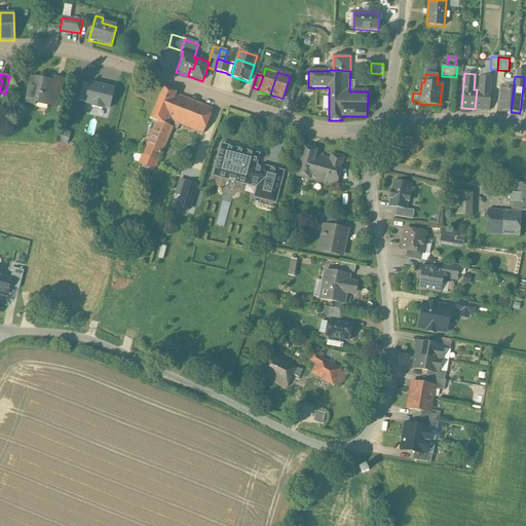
[(43,80),(31,77),(26,103),(35,105),(36,102),(49,105),(52,89),(53,85),(52,85),(43,83),(43,80)]
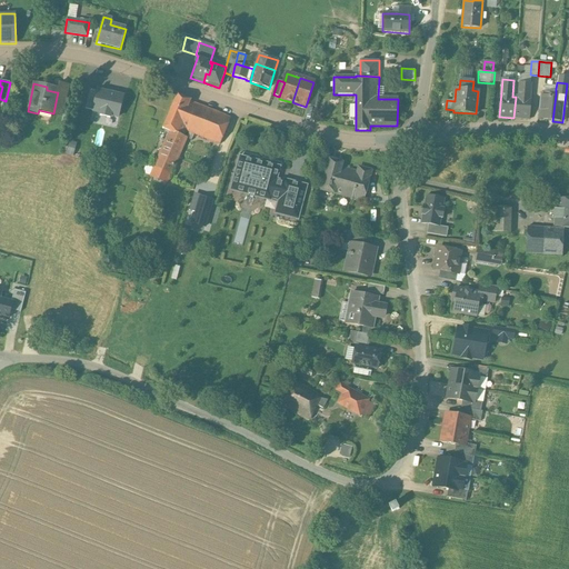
[(69,86),(59,83),(57,92),(58,92),(57,97),(66,99),(69,86)]
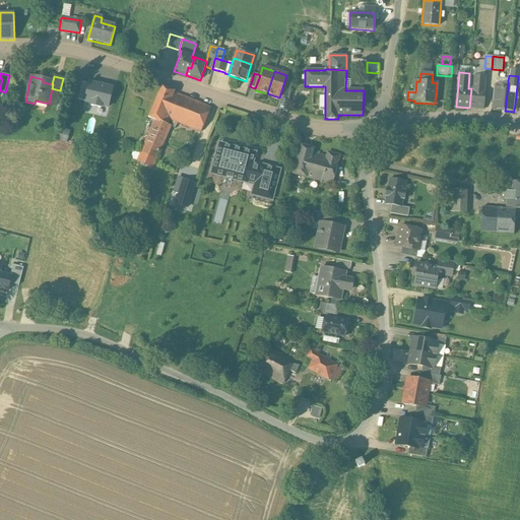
[(485,76),(474,76),(473,88),(471,88),(469,108),(483,109),(485,76)]
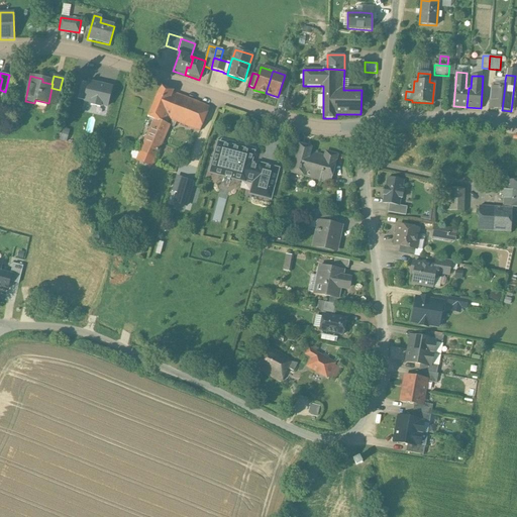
[(505,81),(495,79),(494,85),(492,85),(490,108),(502,110),(505,86),(505,81)]
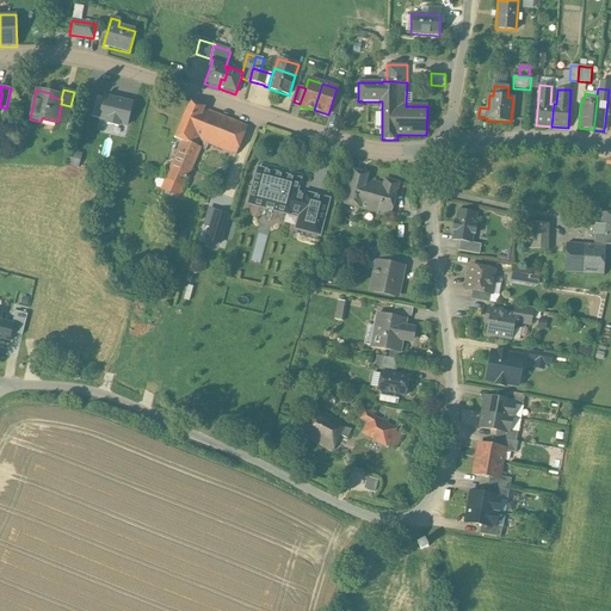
[(104,98),(97,96),(92,117),(98,118),(98,121),(106,122),(105,125),(119,128),(119,125),(128,128),(134,102),(105,96),(104,98)]
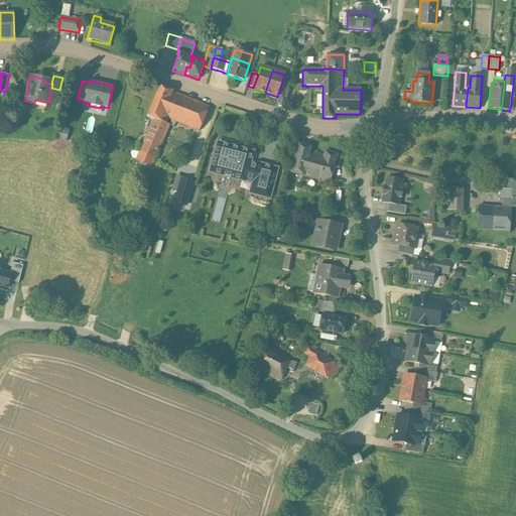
[(289,84),(284,82),(279,96),(286,98),(289,84)]
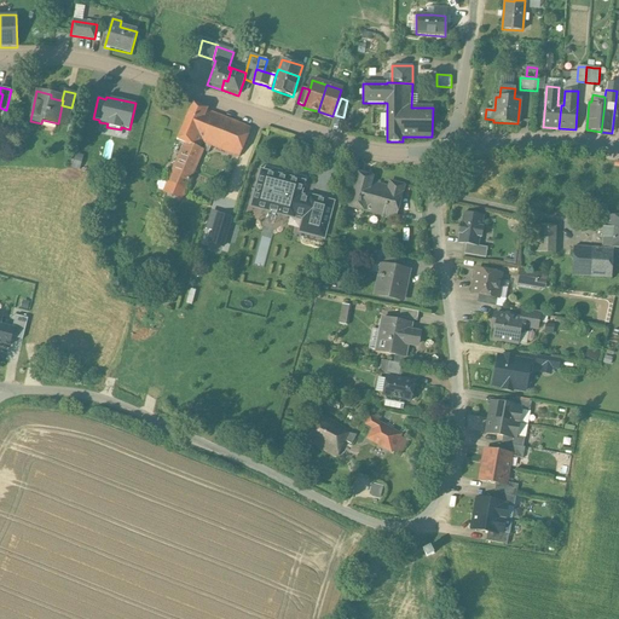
[(194,103),(177,140),(184,143),(167,183),(186,191),(203,150),(200,149),(202,143),(215,114),(207,111),(208,109),(194,103)]
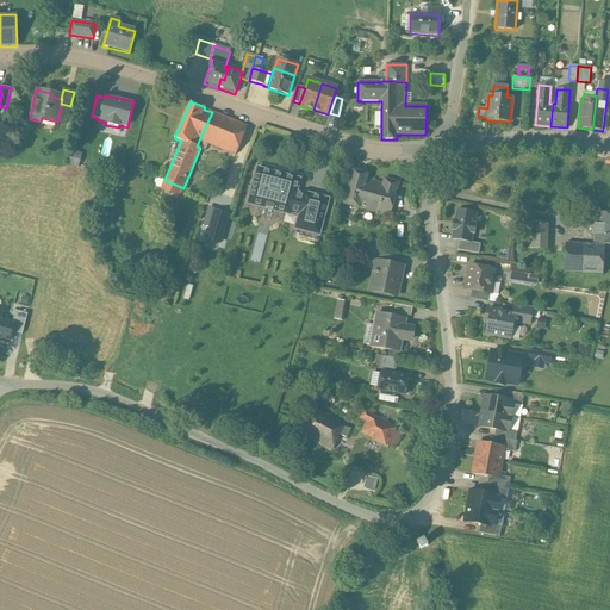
[(70,106),(61,104),(57,122),(67,123),(70,106)]
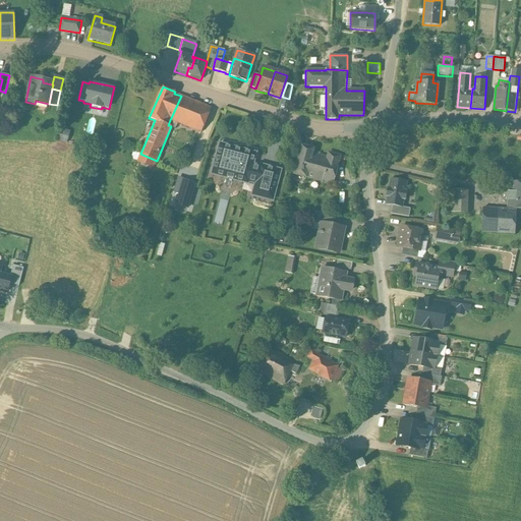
[(211,109),(181,96),(170,120),(201,132),(211,109)]
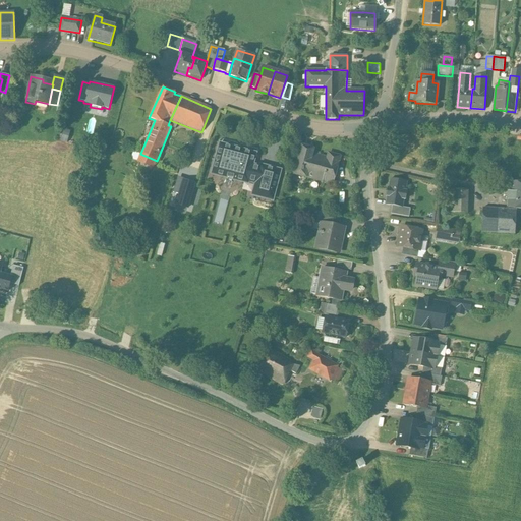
[(255,154),(220,145),(213,174),(247,183),(248,181),(255,183),(252,195),(272,200),(280,171),(261,166),(259,168),(252,166),(255,154)]
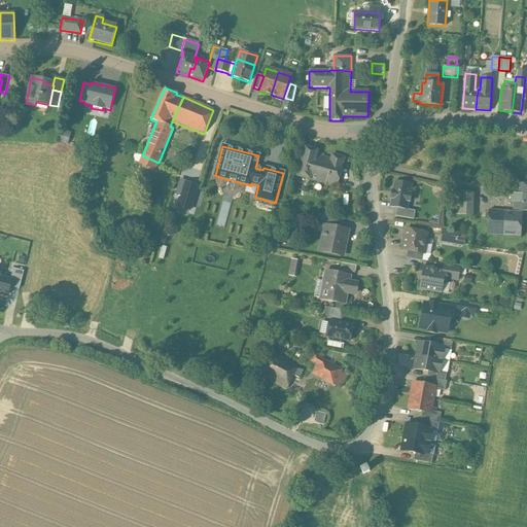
[(331,160),(316,155),(317,150),(305,148),(297,177),(337,186),(344,159),(332,155),(331,160)]
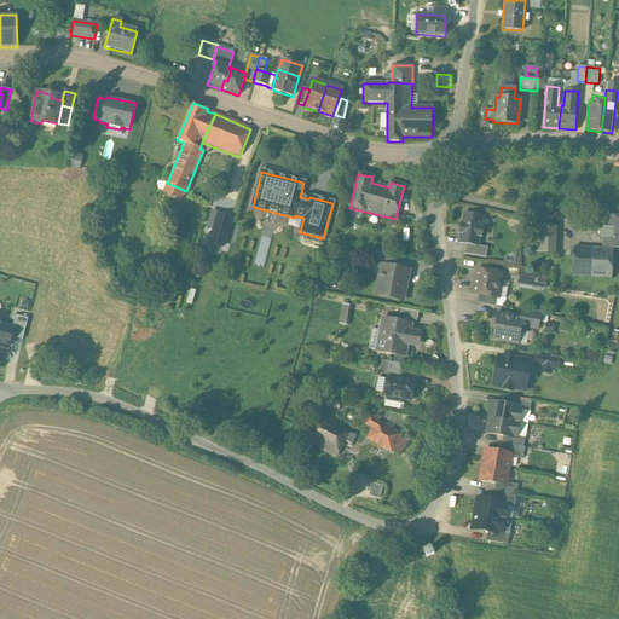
[(482,217),(464,213),(462,225),(461,224),(458,233),(461,233),(458,243),(466,244),(478,247),(479,237),(481,237),(484,229),(481,227),(482,217)]
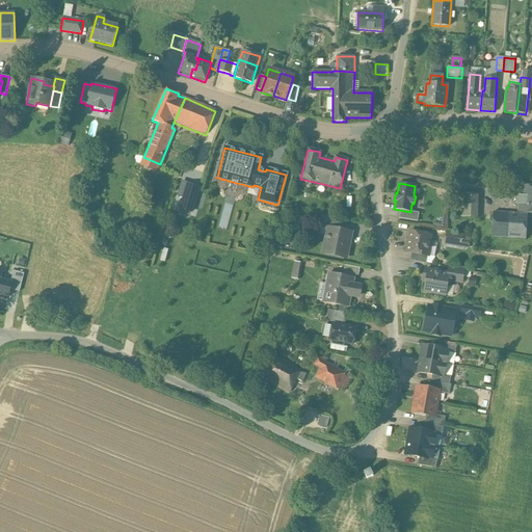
[(531,187),(520,187),(517,214),(527,215),(531,214),(531,187)]
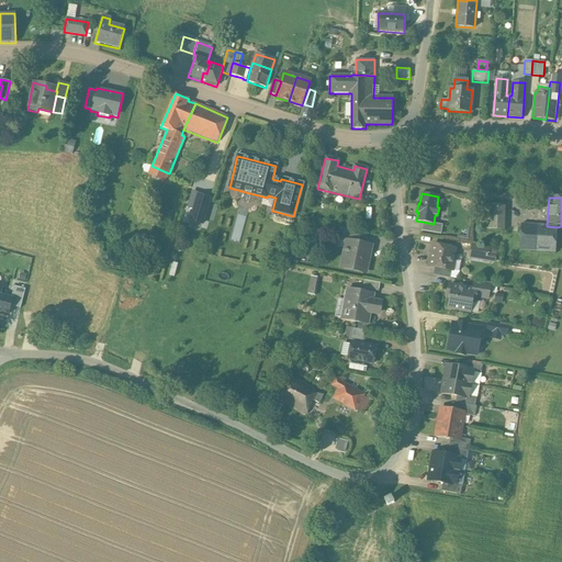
[(505,208),(481,206),(480,232),(504,233),(505,208)]
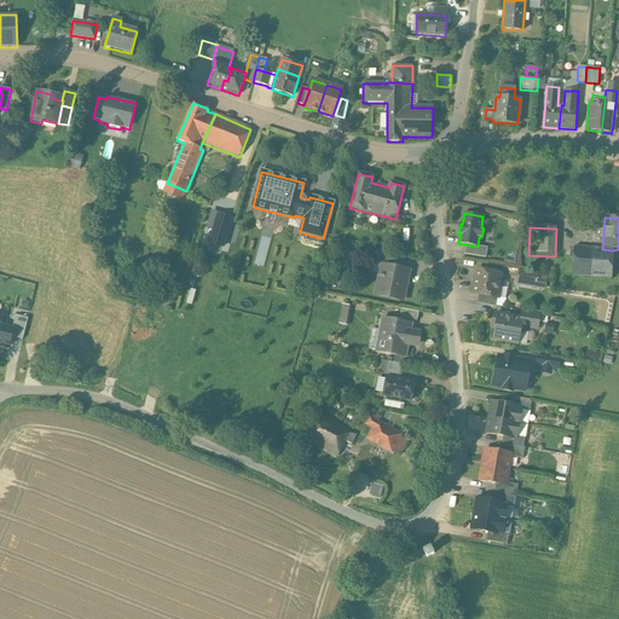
[(487,248),(478,247),(466,244),(464,254),(486,258),(487,248)]
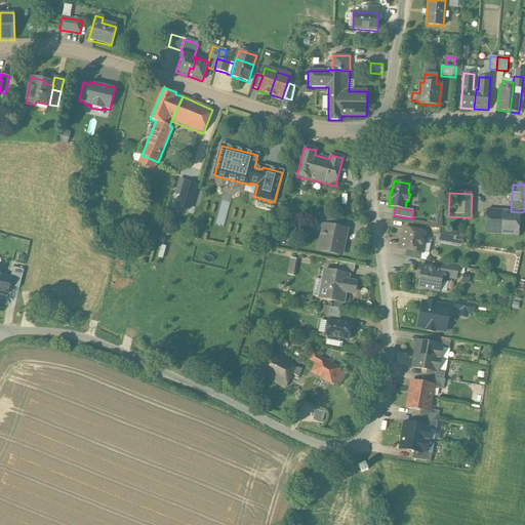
[(511,211),(487,209),(485,235),(518,237),(520,212),(511,211)]
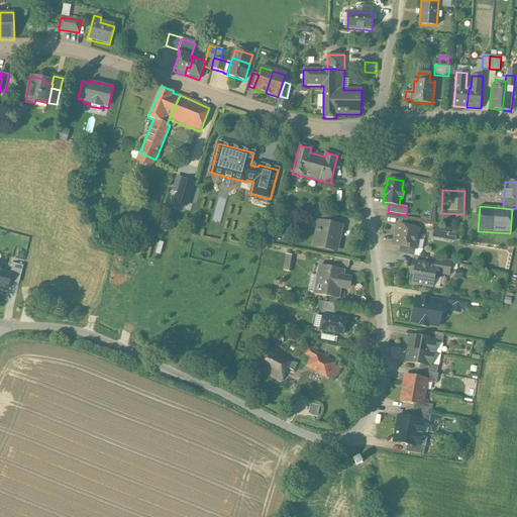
[(430,208),(425,207),(422,214),(428,216),(430,208)]
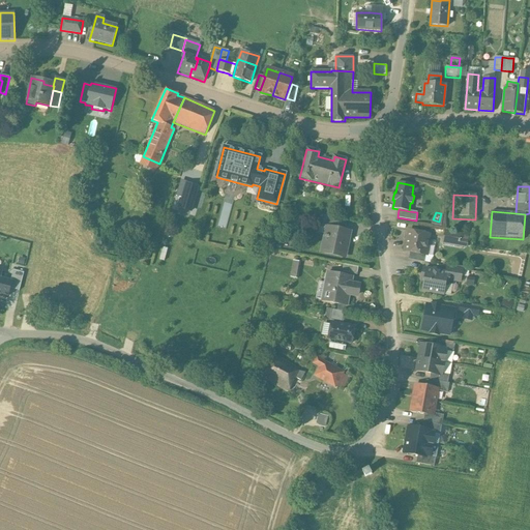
[(340,218),(324,215),(322,227),(329,228),(329,227),(337,229),(340,218)]
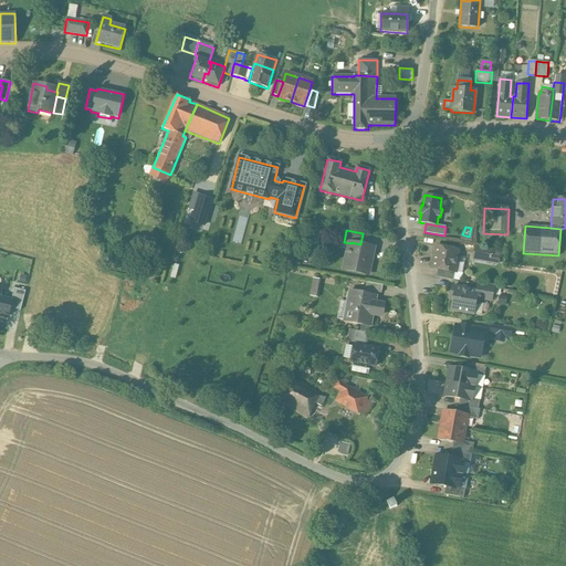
[(360,244),(352,242),(352,243),(349,252),(347,252),(342,251),(342,253),(347,254),(344,269),(369,274),(371,264),(368,264),(373,247),(360,244)]
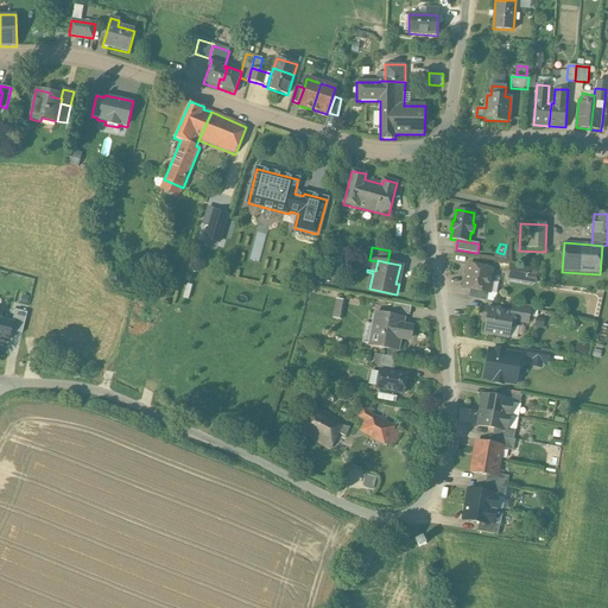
[(489,270),(468,265),(464,289),(470,289),(489,292),(492,282),(489,282),(492,272),(491,271),(489,270)]
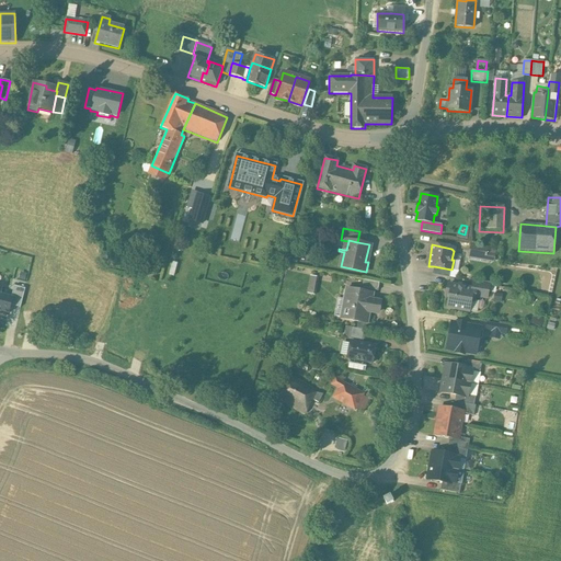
[(487,247),(471,244),(469,258),(493,262),(494,255),(485,253),(487,247)]
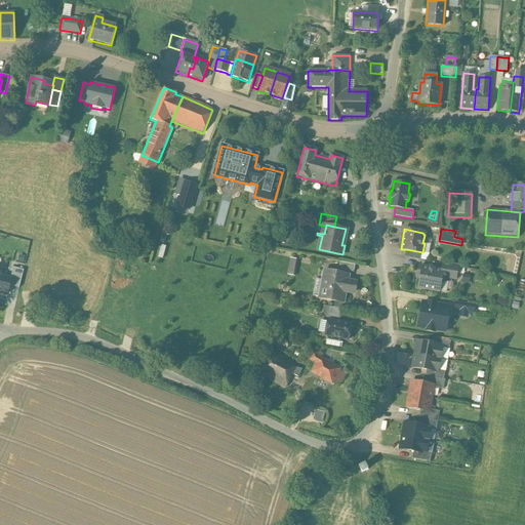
[(422,252),(406,249),(405,257),(420,260),(422,252)]
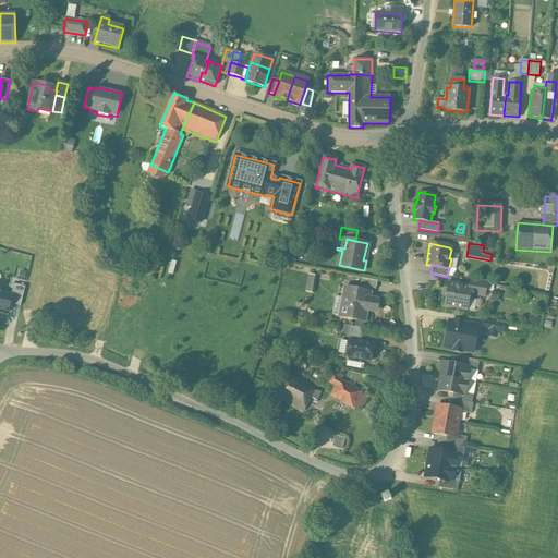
[(316,277),(310,275),(306,292),(313,293),(316,277)]
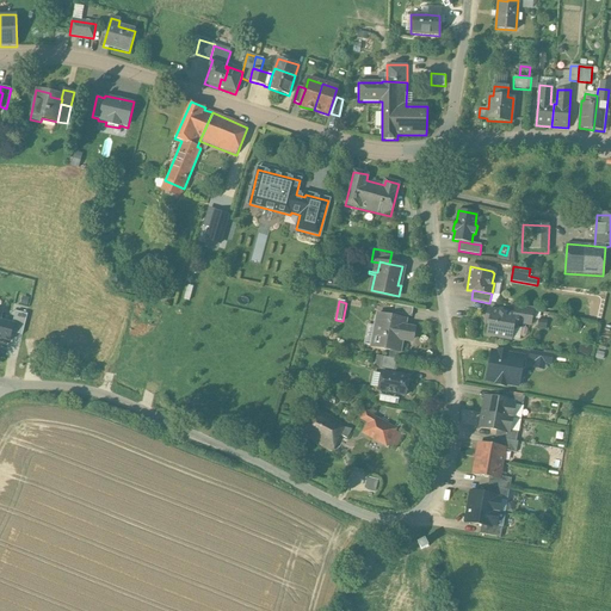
[(413,308),(396,304),(394,314),(412,318),(413,308)]
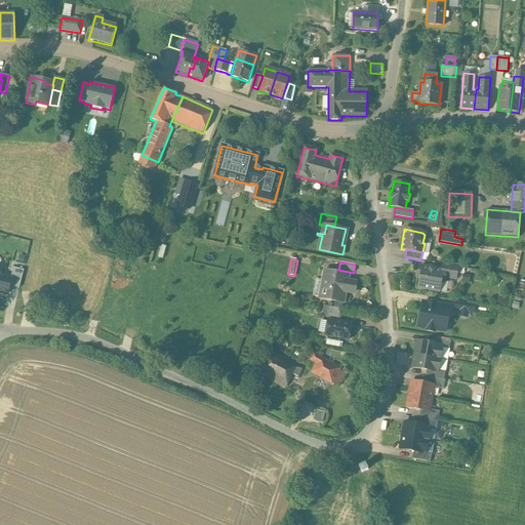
[(458,267),(443,265),(442,270),(446,271),(444,278),(456,280),(457,273),(458,268),(458,267)]
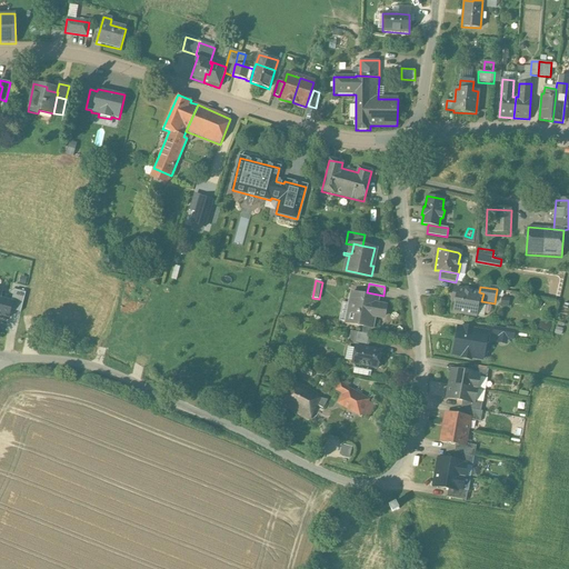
[(479,292),(455,288),(452,300),(456,301),(453,312),(476,317),(478,306),(481,306),(481,301),(483,293),(479,292)]
